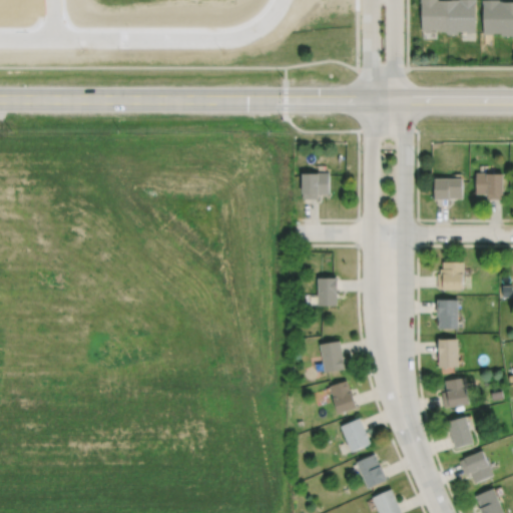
[(447,0),(422,0),(422,29),(430,29),(430,28),(438,28),(438,29),(447,29),(447,0)]
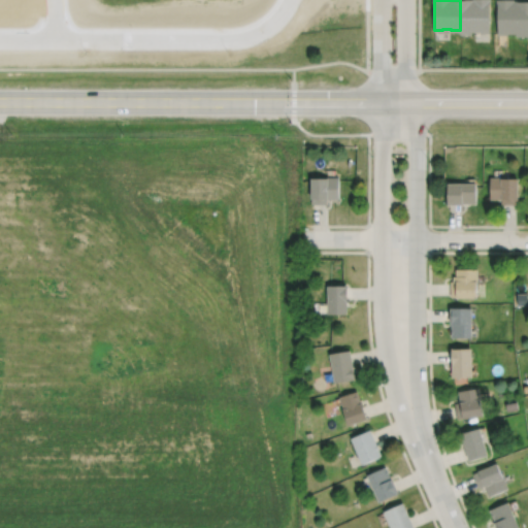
[(460,0),(460,30),(460,33),(471,33),(471,30),(480,30),(480,32),(489,32),(489,0),(460,0)]
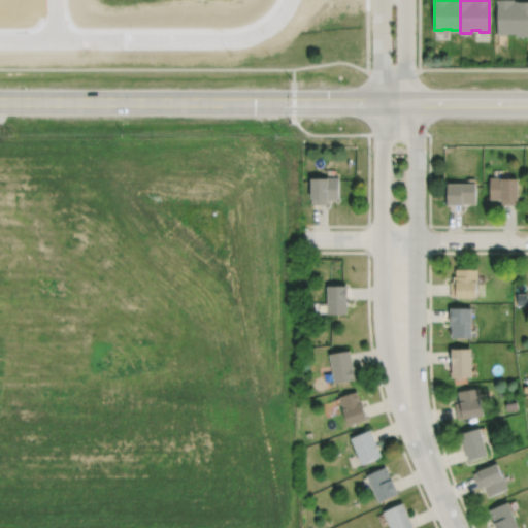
[(526,0),(497,0),(497,34),(507,34),(507,32),(516,32),(516,35),(526,35),(526,0)]
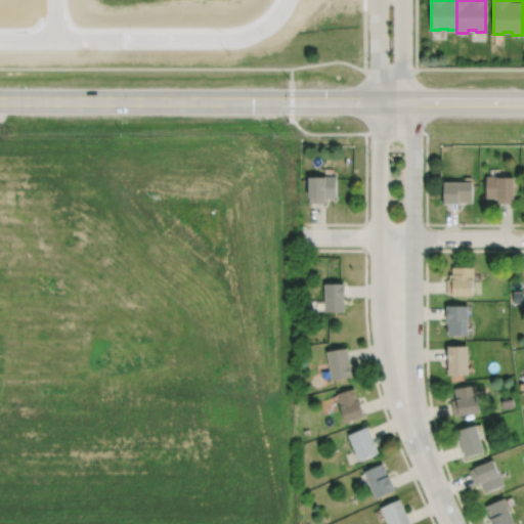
[(308,176),(308,203),(324,203),(324,198),(336,198),(336,176),(308,176)]
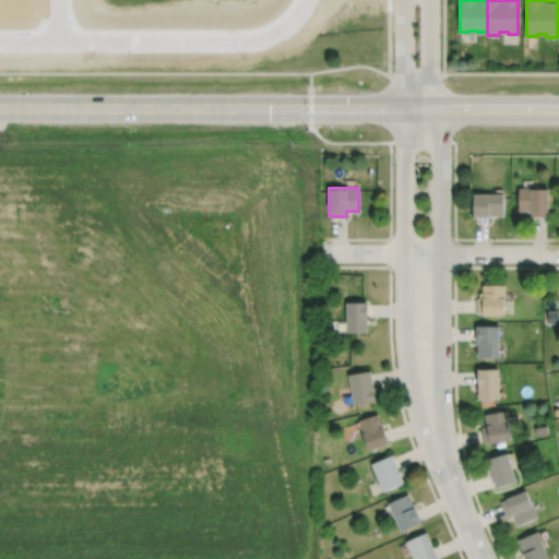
[(519,188),(547,189),(547,217),(531,217),(531,211),(519,211),(519,188)]
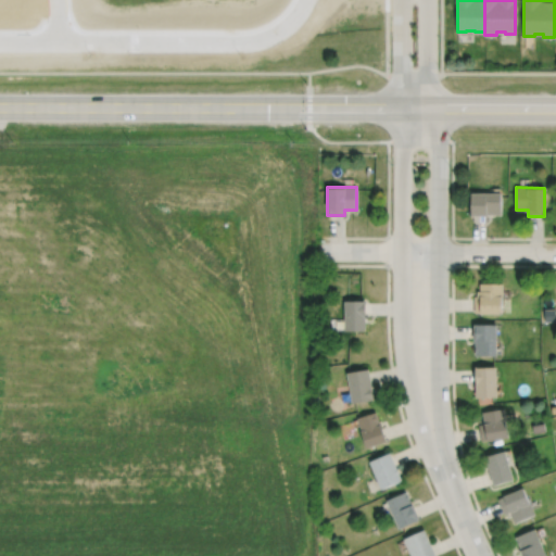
[(471,215),(501,215),(501,193),(471,193),(471,215)]
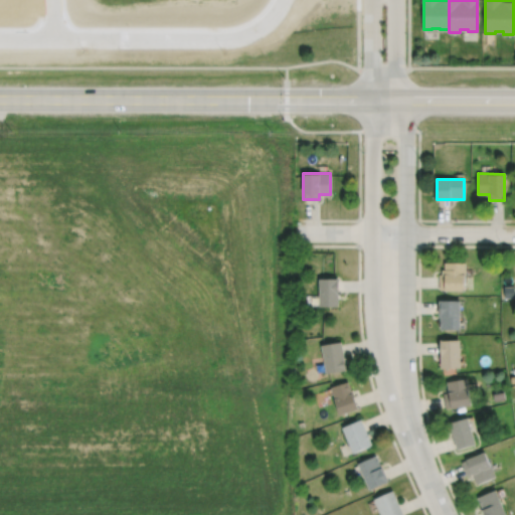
[(439,290),(465,290),(465,263),(445,263),(445,270),(442,270),(442,275),(440,275),(439,290)]
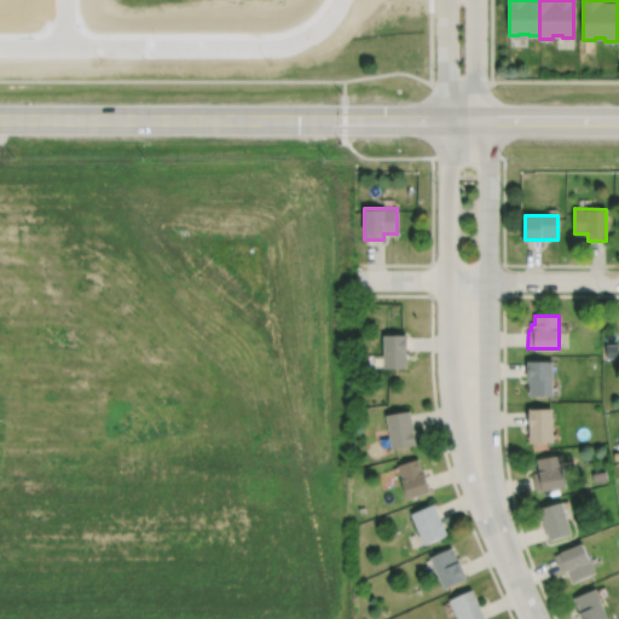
[(383,335),(383,368),(406,368),(406,335),(383,335)]
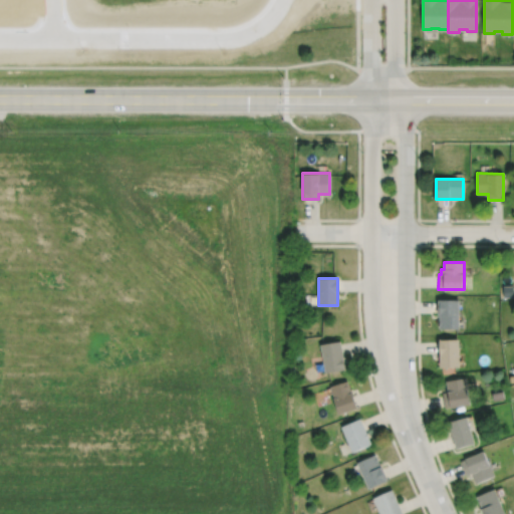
[(438,299),(438,315),(439,315),(439,328),(459,328),(459,300),(438,299)]
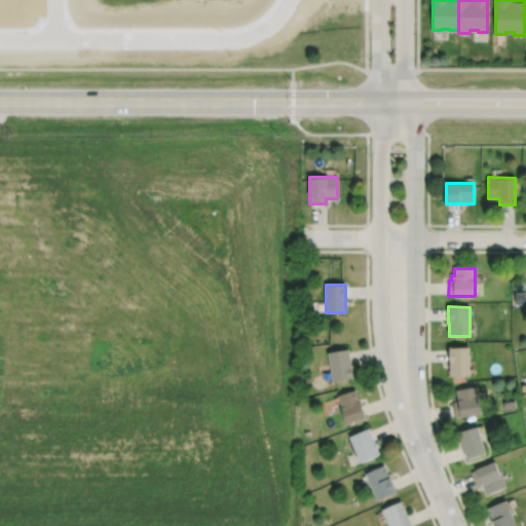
[(449,347),(450,375),(470,375),(468,346),(449,347)]
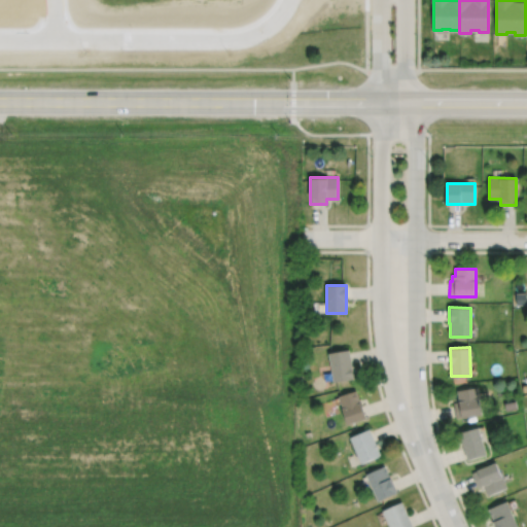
[(327,353),(332,382),(354,379),(349,350),(327,353)]
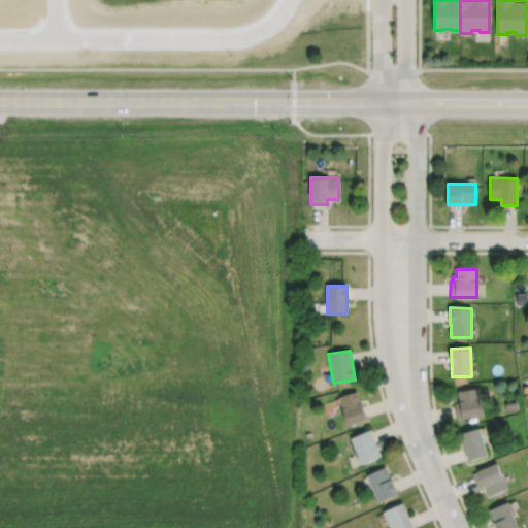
[(457,420),(484,415),(479,388),(458,392),(460,401),(454,403),(457,420)]
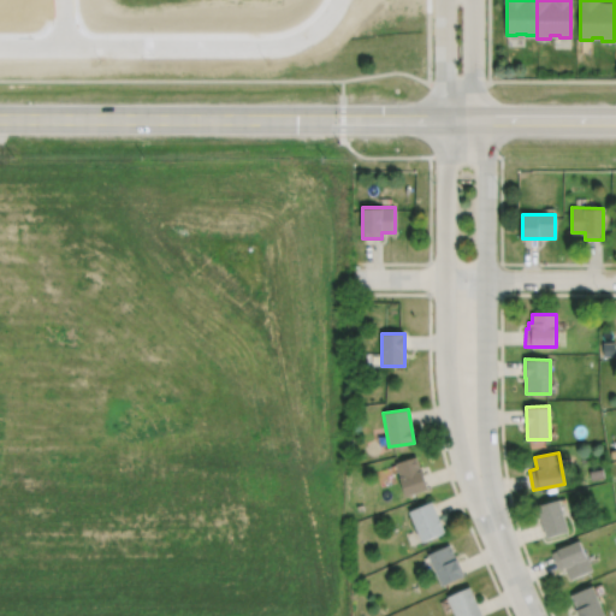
[(396,463),(400,477),(398,477),(406,496),(428,487),(422,469),(421,469),(416,456),(396,463)]
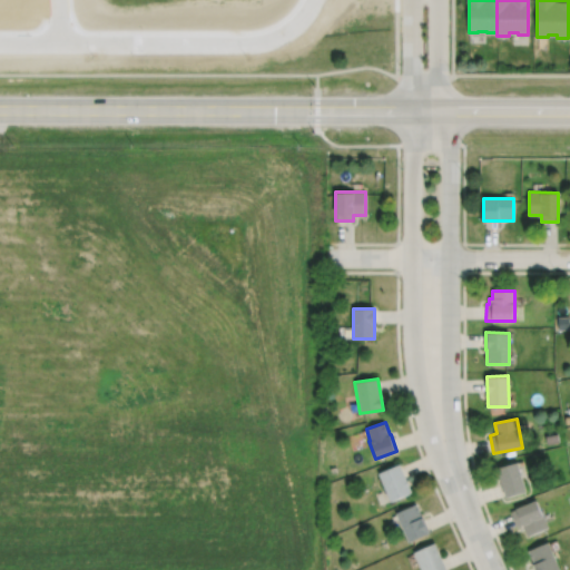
[(497,468),(505,497),(527,491),(518,462),(497,468)]
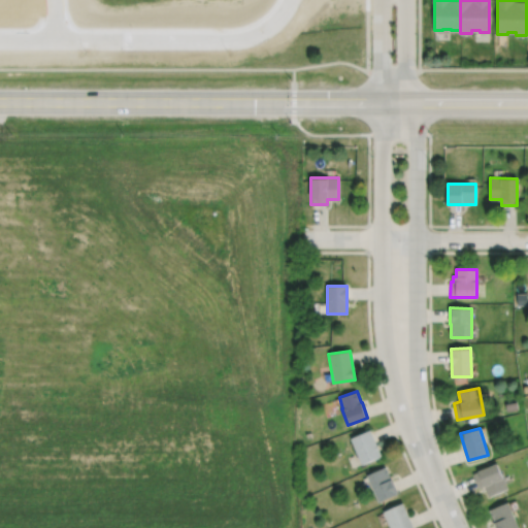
[(350,437),(361,464),(382,456),(370,429),(350,437)]
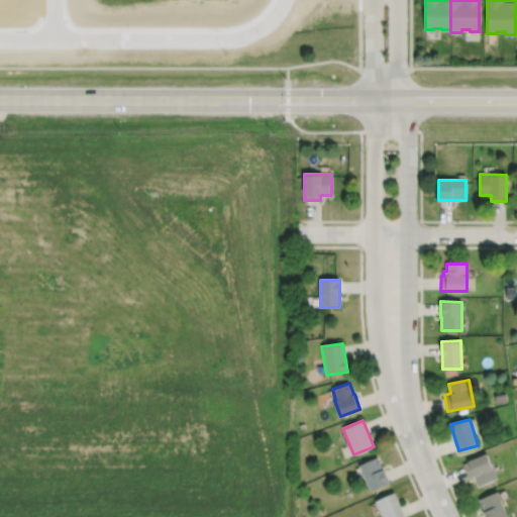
[(461,463),(486,452),(492,468),(493,467),(498,478),(479,487),(474,477),(469,479),(461,463)]
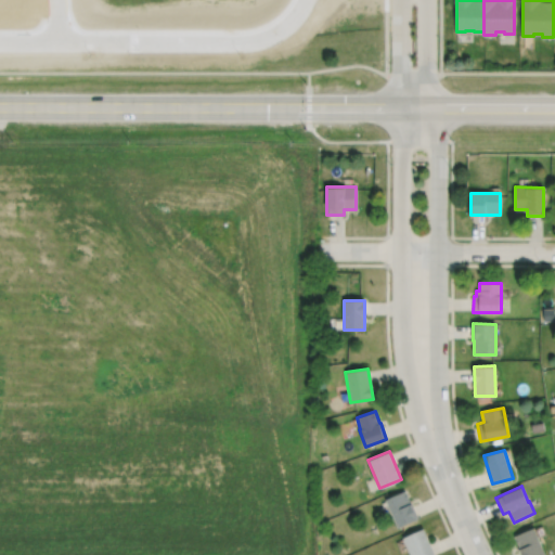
[(386,499),(398,527),(418,518),(412,503),(411,503),(405,491),(386,499)]
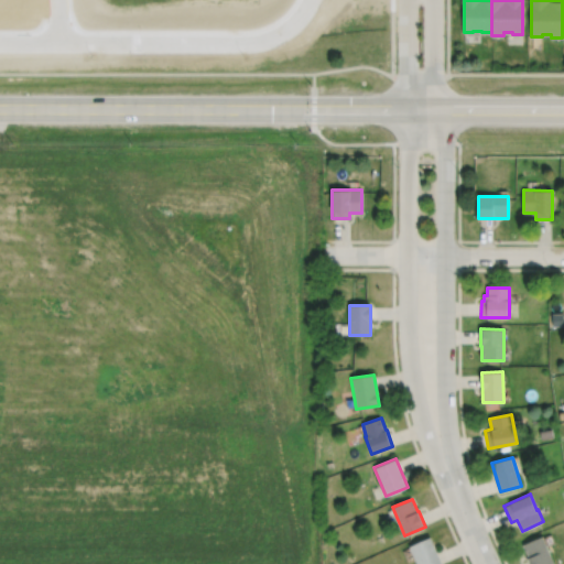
[(522,544),(530,563),(553,563),(542,535),(522,544)]
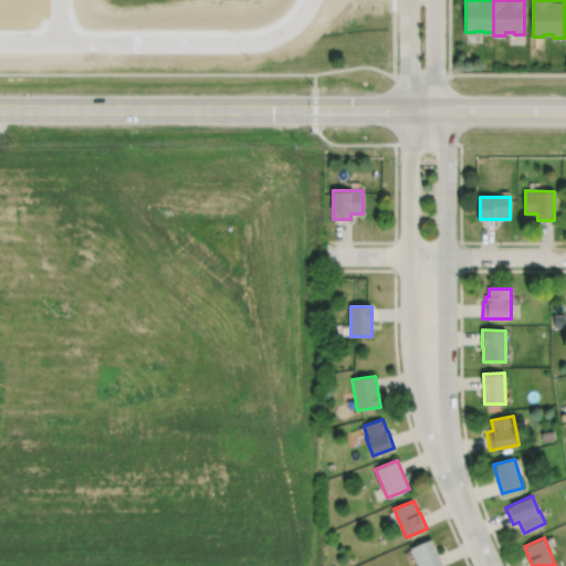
[(410,548),(418,565),(444,565),(431,538),(410,548)]
